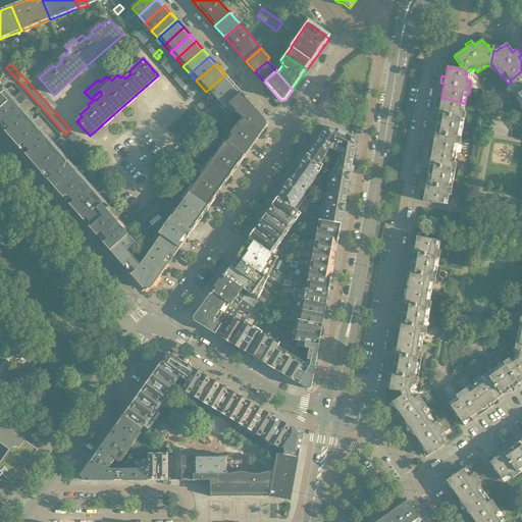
[(521,71),(510,81),(511,82),(516,89),(511,92),(520,105),(521,103),(521,71)]
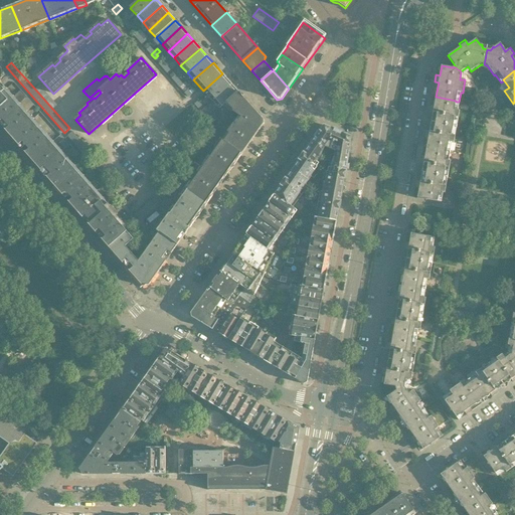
[(222,73),(203,91),(213,102),(232,84),(222,73)]
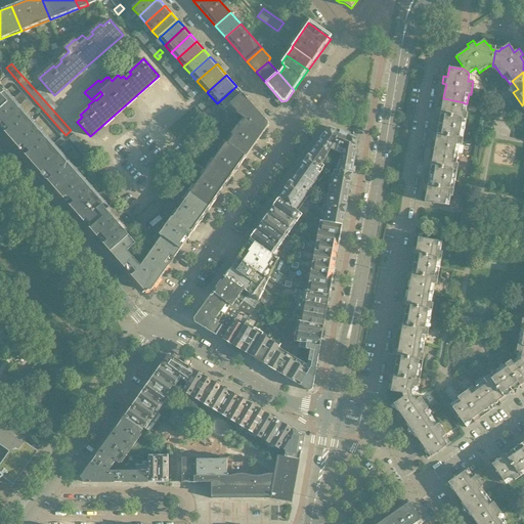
[(0,126),(84,221),(103,204),(97,197),(25,115),(18,107),(11,100),(0,86),(0,126)]
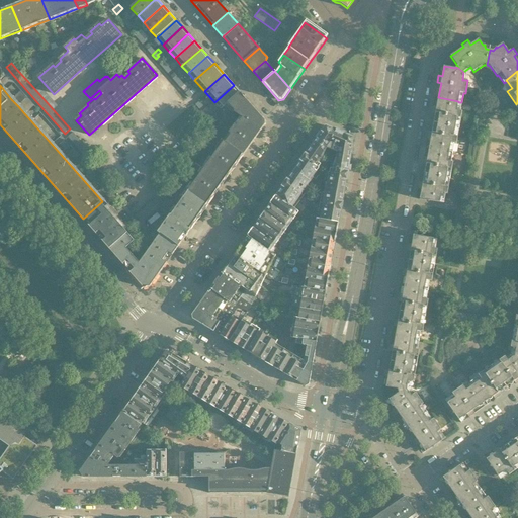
[(240,92),(234,85),(214,102),(221,109),(226,105),(240,92)]
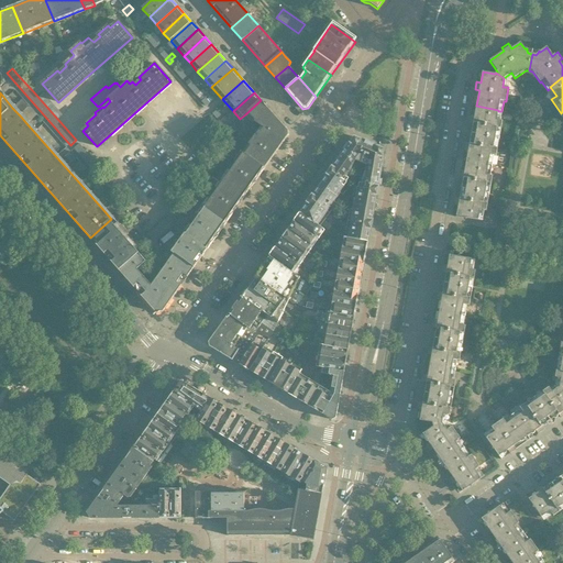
[(268,109),(261,100),(245,114),(254,122),(268,109)]
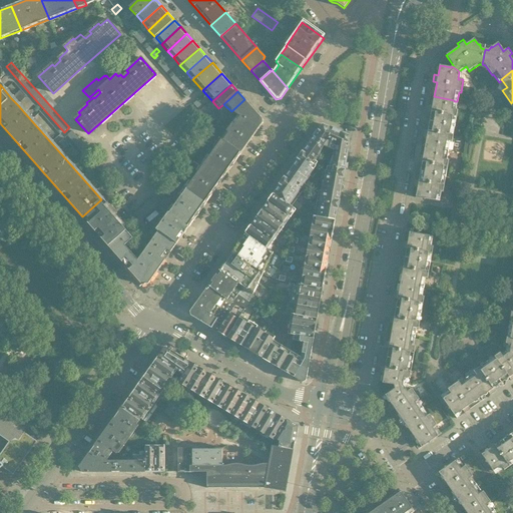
[(454,100),(434,96),(432,106),(429,105),(428,112),(431,112),(429,122),(455,126),(458,110),(452,109),(454,101),(454,100)]
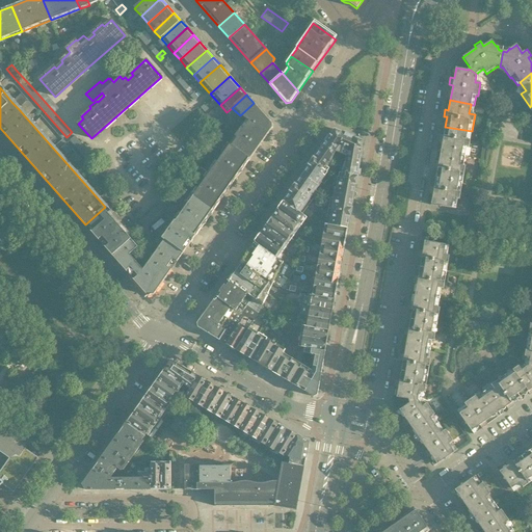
[(272,124),(254,103),(240,115),(249,122),(268,134),(272,128),(272,124)]
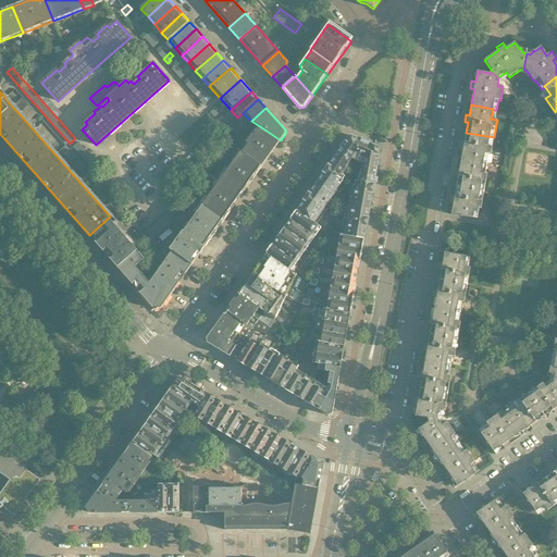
[(232,123),(229,126),(225,128),(230,134),(236,128),(232,123)]
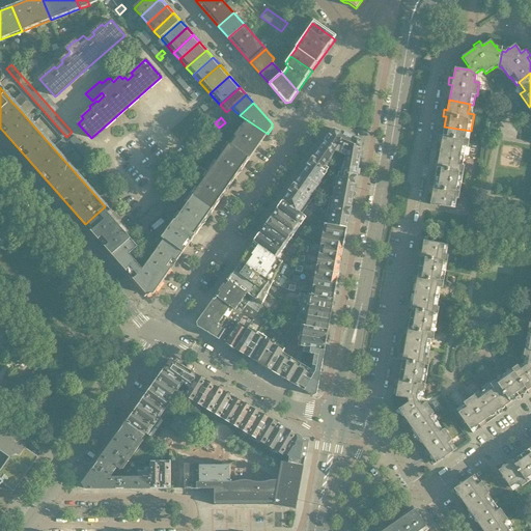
[(268,134),(249,121),(243,129),(241,128),(234,136),(236,138),(231,145),(250,159),(268,134)]
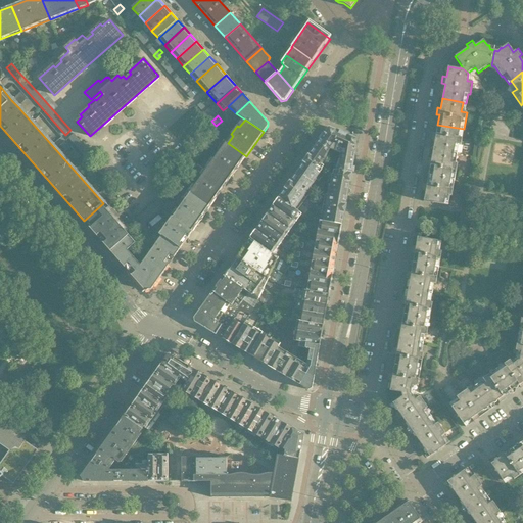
[(464,129),(437,125),(436,134),(432,133),(431,140),(435,140),(433,149),(454,153),(456,144),(461,145),(464,129)]
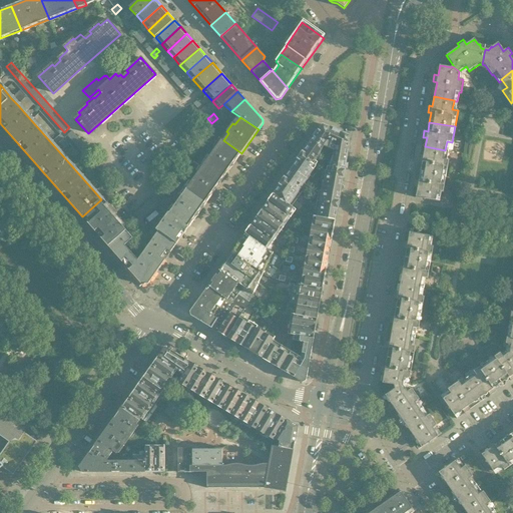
[(331,146),(337,131),(323,125),(313,139),(323,147),(326,144),(331,146)]
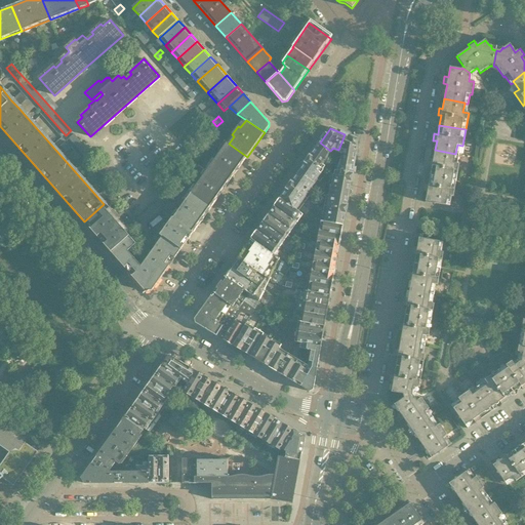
[(69,138),(88,161),(93,157),(74,134),(69,138)]
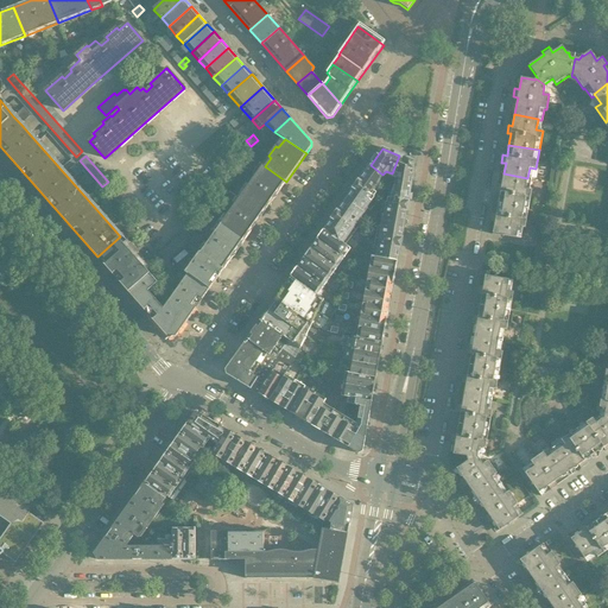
[(415,162),(399,156),(392,173),(397,176),(397,181),(411,184),(415,162)]
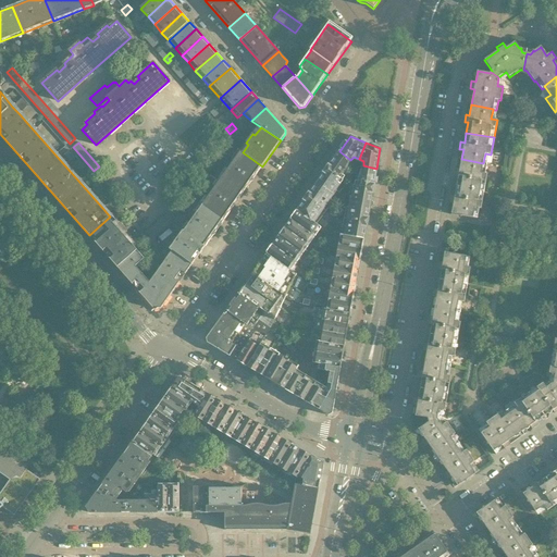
[(75,158),(69,150),(63,156),(69,162),(75,158)]
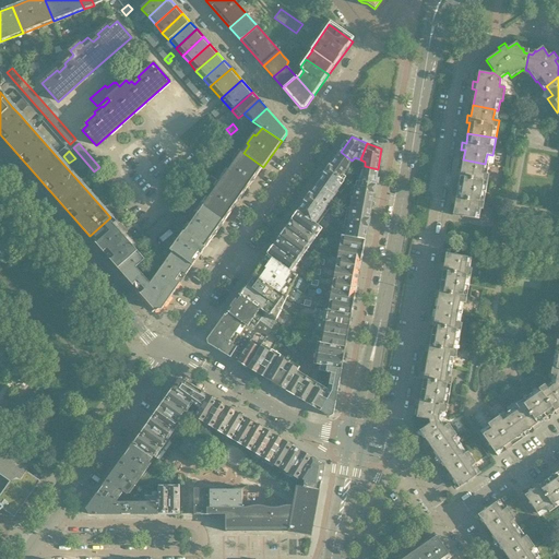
[(263,167),(244,153),(241,152),(222,179),(244,194),(263,167)]
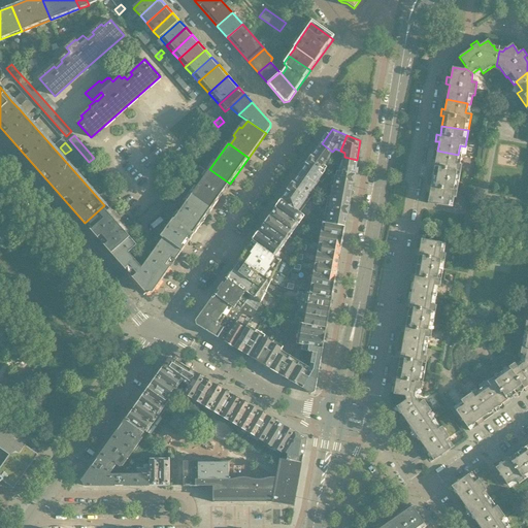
[(329,162),(331,156),(332,152),(322,143),(309,160),(324,171),(327,168),(325,167),(329,162)]
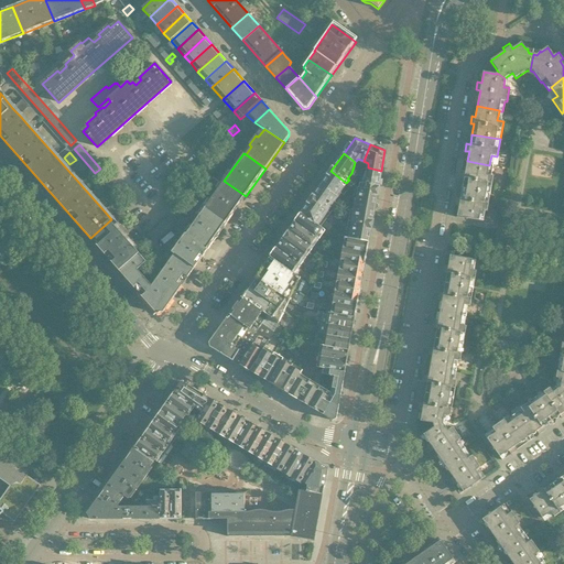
[(366,172),(368,167),(368,163),(364,161),(358,159),(355,162),(354,166),(356,167),(354,173),(360,175),(362,171),(366,172)]
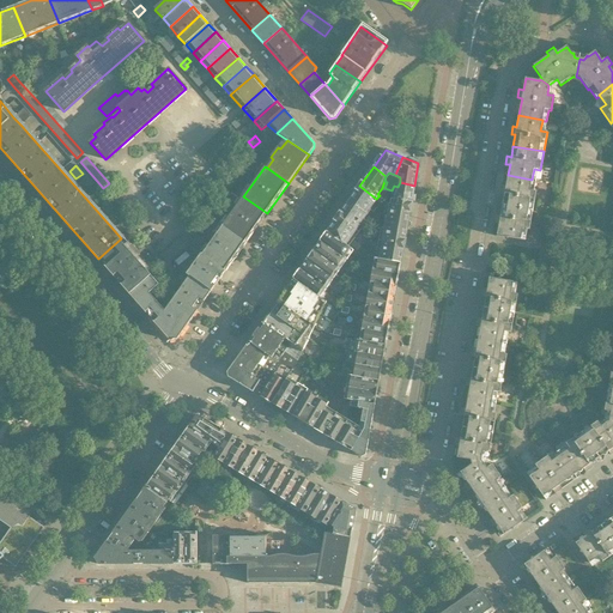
[(532,180),(508,175),(505,187),(502,186),(501,194),(504,194),(502,206),(533,211),(536,192),(529,190),(532,180)]
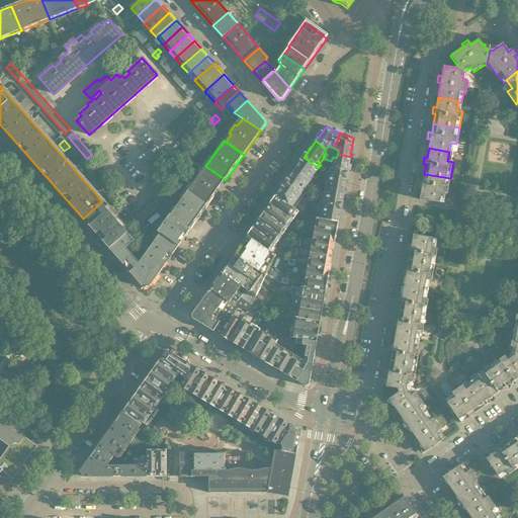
[(347,176),(350,157),(338,154),(336,158),(332,167),(331,173),(347,176)]
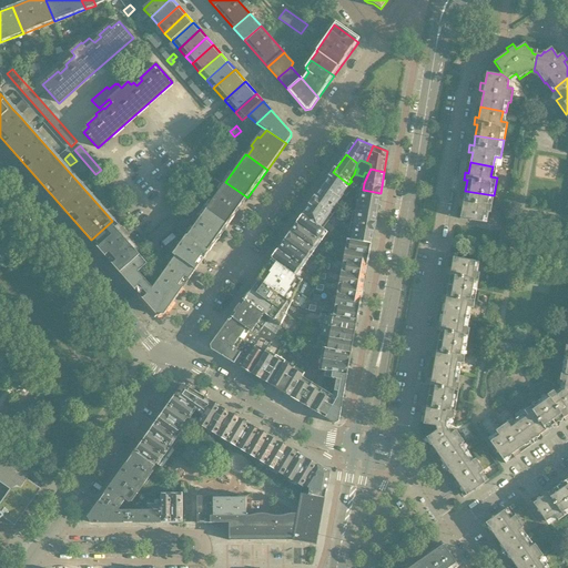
[(333,172),(323,186),(341,199),(344,194),(343,193),(346,189),(345,189),(348,184),(333,172)]
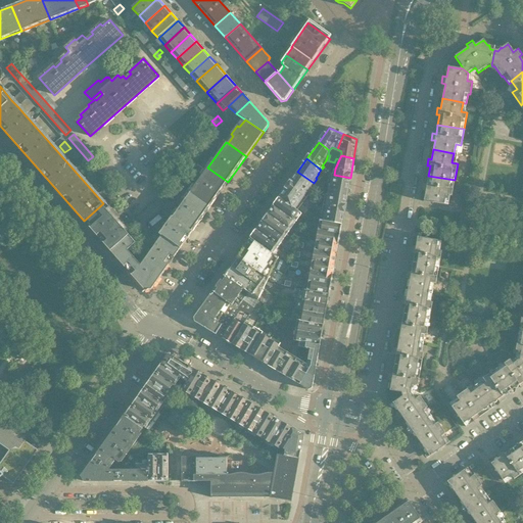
[(94,168),(106,181),(111,177),(99,163),(94,168)]
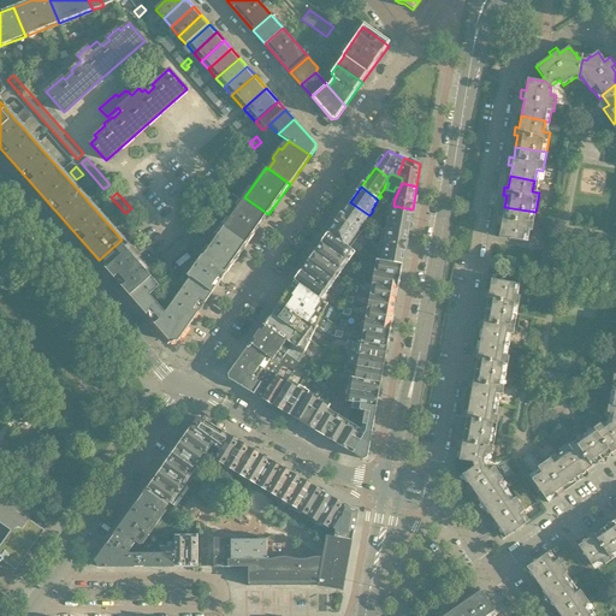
[(268,214),(244,197),(224,227),(247,244),(268,214)]
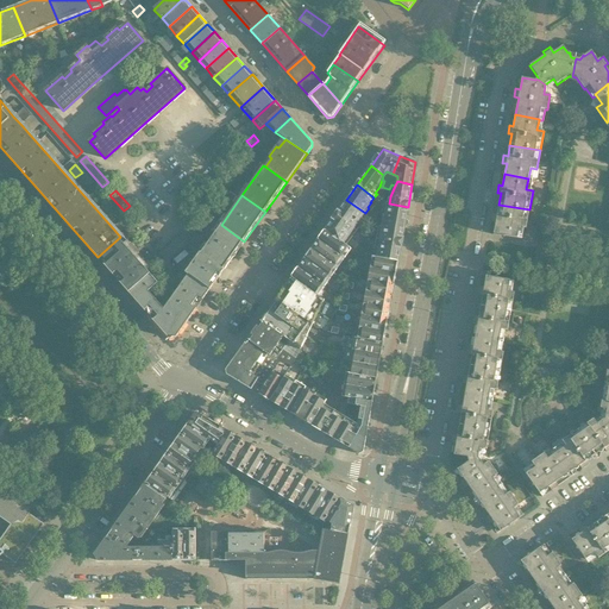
[(346,200),(336,215),(351,227),(353,224),(357,225),(365,213),(346,200)]
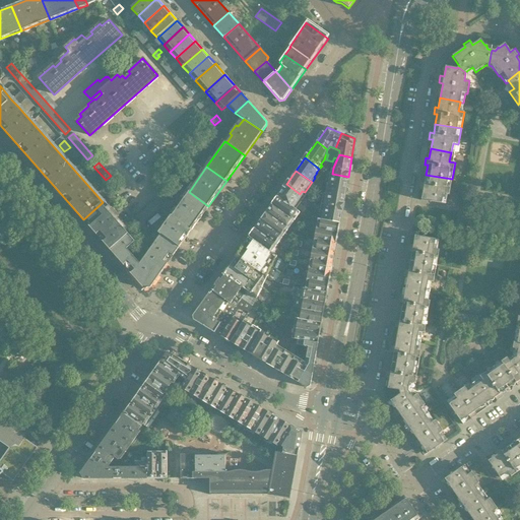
[(348,177),(332,174),(330,174),(329,179),(328,179),(327,184),(326,184),(325,189),(345,193),(348,177)]
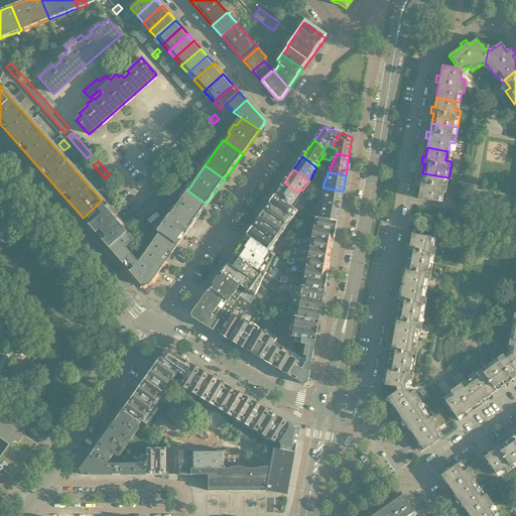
[(448,177),(422,173),(421,182),(417,181),(416,188),(420,188),(418,199),(425,200),(426,202),(428,201),(438,202),(440,192),(445,194),(448,177)]
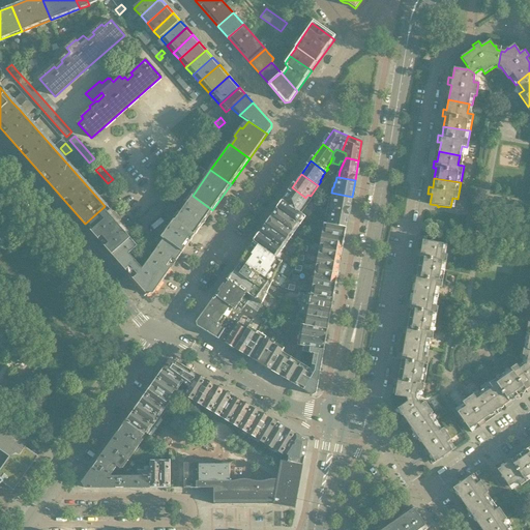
[(292,187),(283,200),(299,211),(305,203),(302,201),(305,198),(292,187)]
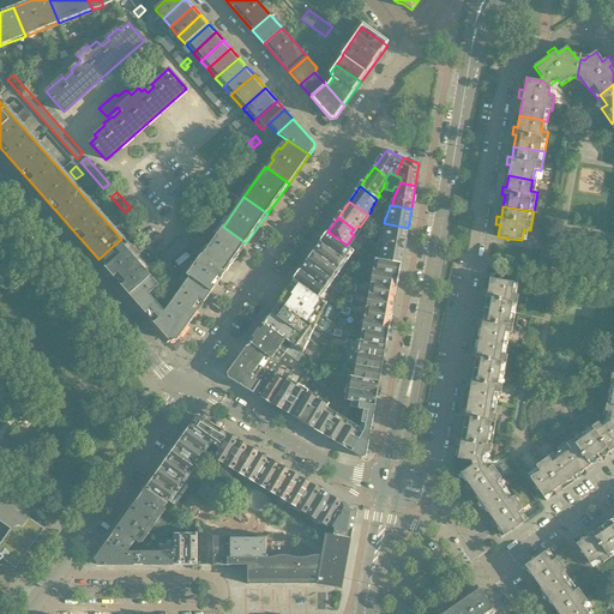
[(408,228),(384,223),(383,236),(386,236),(385,242),(404,246),(408,228)]
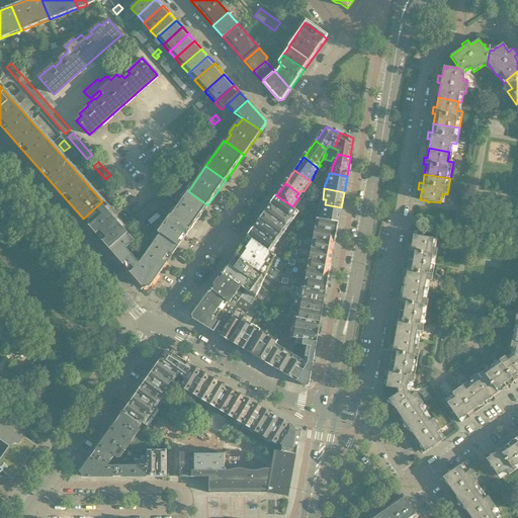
[(163,191),(136,216),(141,221),(168,196),(163,191)]
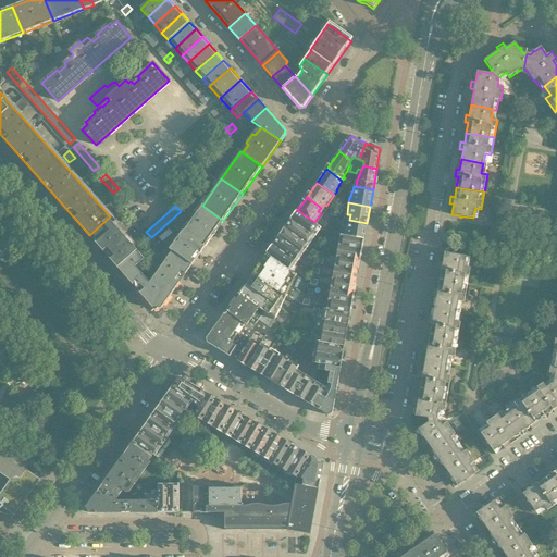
[(205,247),(223,221),(202,206),(184,232),(205,247)]
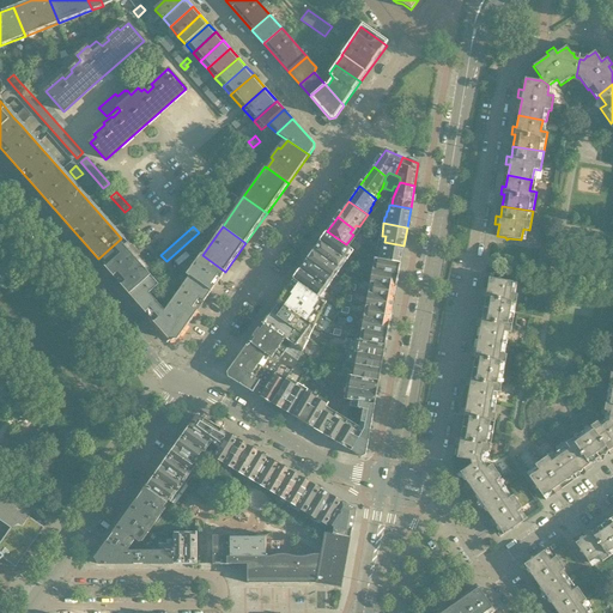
[(327,231),(320,242),(344,259),(347,253),(351,255),(354,250),(346,244),(327,231)]
